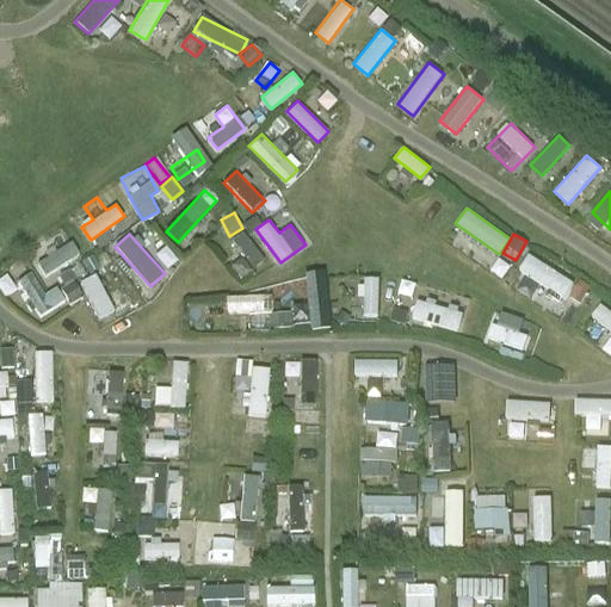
[(71,240),(37,261),(45,276),(80,254),(71,240)]
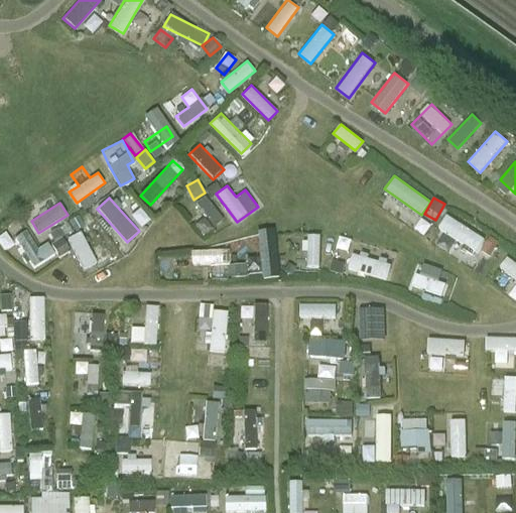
[(433,241),(471,264),(487,239),(449,216),(433,241)]
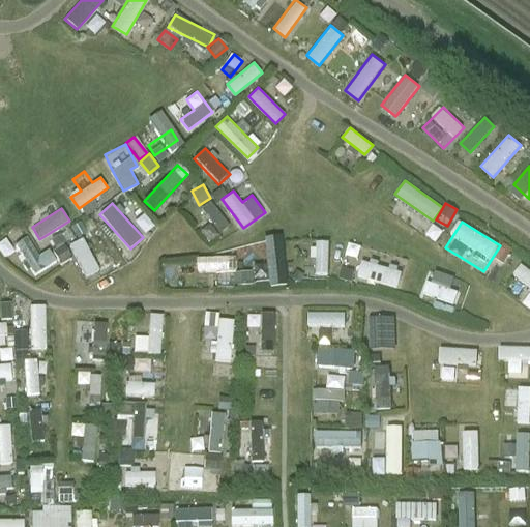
[(51,249),(36,255),(29,235),(18,240),(31,273),(57,263),(51,249)]
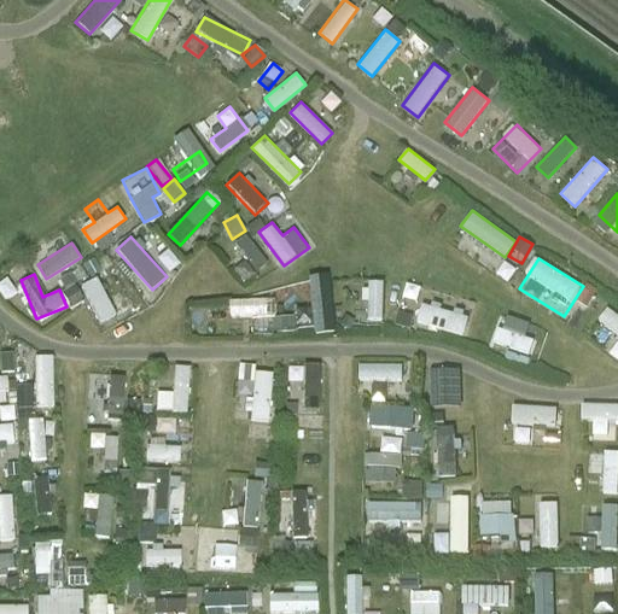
[(312,275),(314,332),(332,331),(330,275),(312,275)]
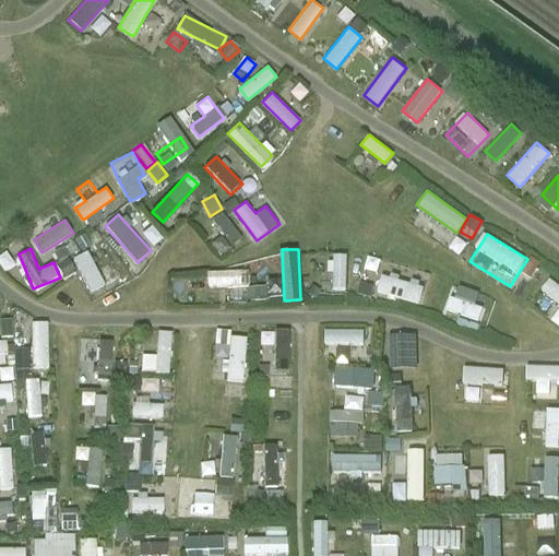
[(347,290),(348,255),(332,253),(331,288),(347,290)]
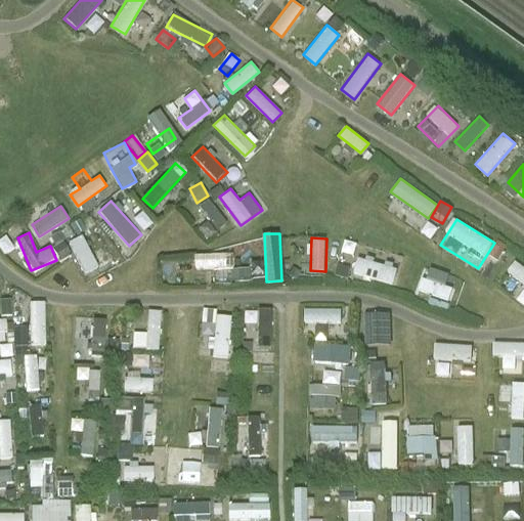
[(487,251),(496,259),(508,247),(498,239),(487,251)]
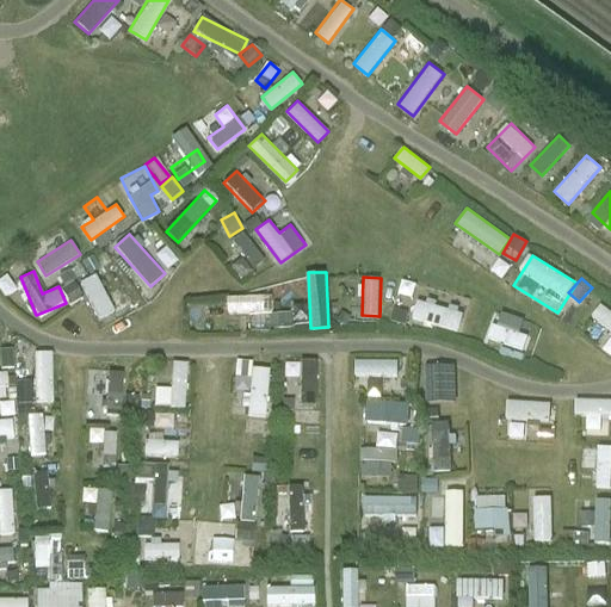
[(69,304),(82,298),(75,280),(62,286),(69,304)]
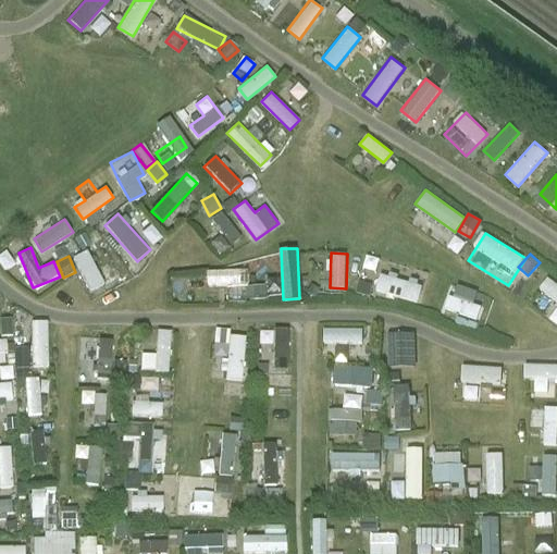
[(247,300),(245,269),(206,271),(207,284),(226,283),(227,300),(247,300)]
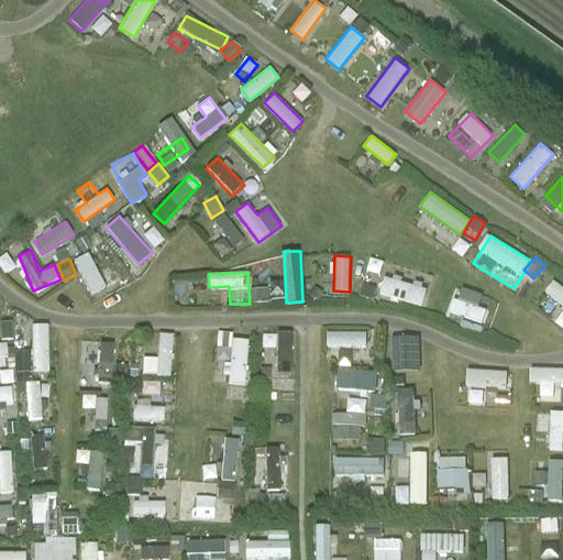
[(385,274),(379,292),(423,305),(428,287),(385,274)]
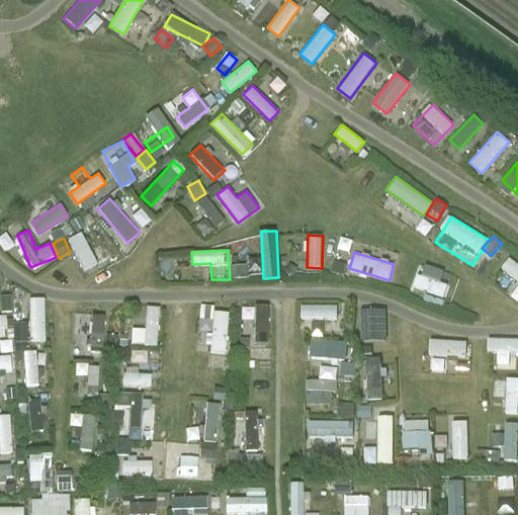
[(517,263),(509,258),(502,268),(517,279),(517,263)]
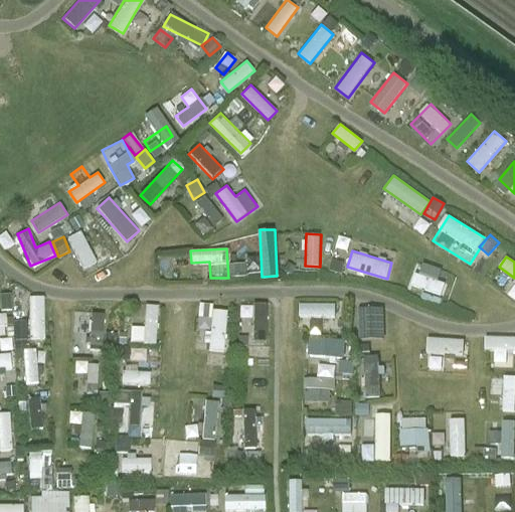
[(227,263),(228,276),(245,275),(244,263),(227,263)]
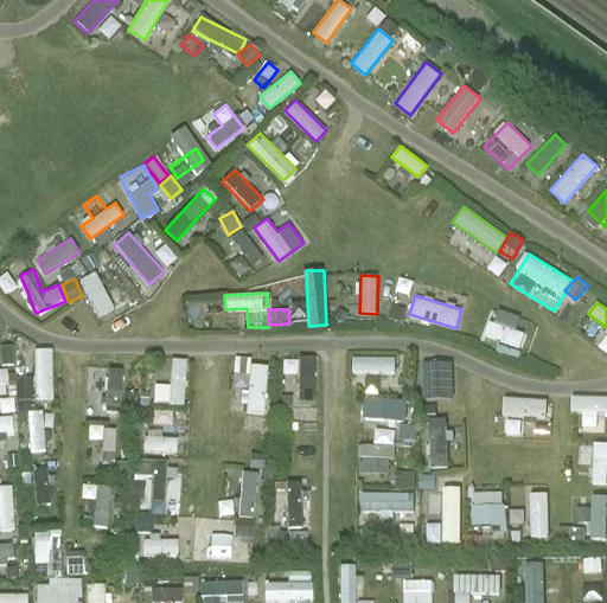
[(489,322),(485,337),(522,345),(525,331),(489,322)]
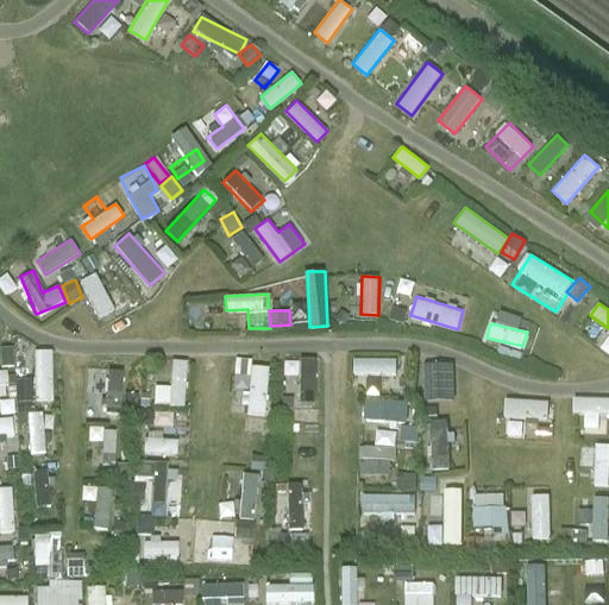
[(0,364),(13,364),(13,346),(0,346),(0,364)]
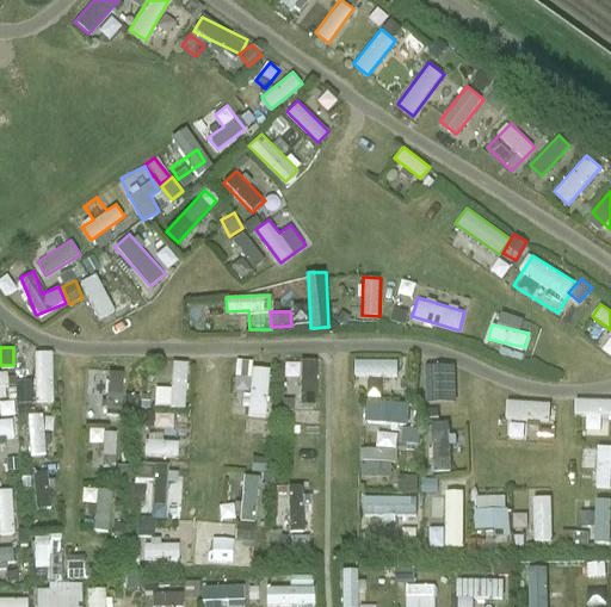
[(32,351),(35,401),(54,401),(53,351),(32,351)]
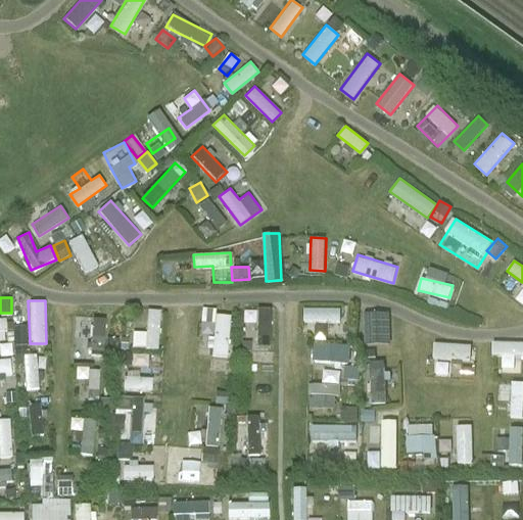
[(304,322),(341,320),(341,306),(304,309),(304,322)]
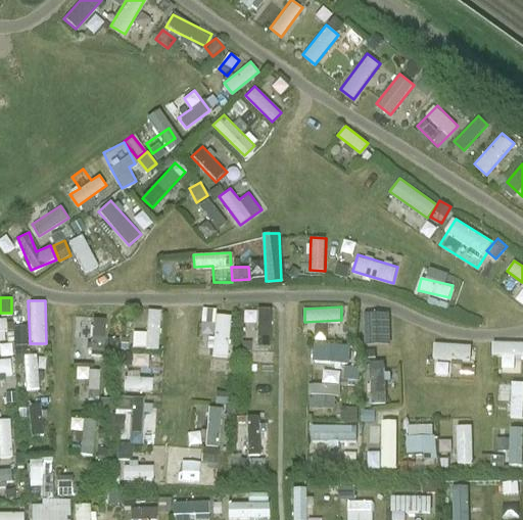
[(229,357),(230,314),(215,314),(215,308),(202,308),(202,320),(214,320),(212,356),(229,357)]
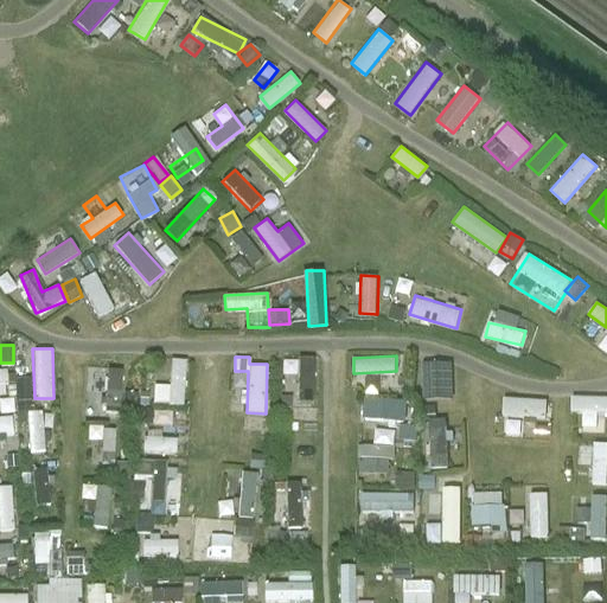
[(299,357),(299,401),(315,401),(314,357),(299,357)]
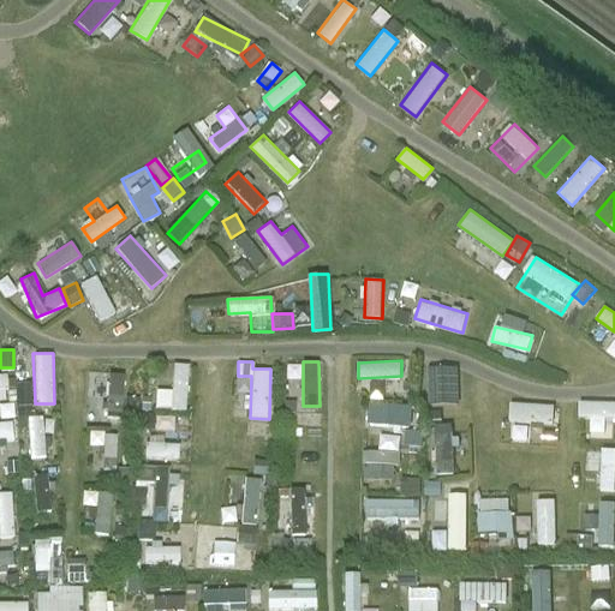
[(186,411),(189,364),(173,363),(172,389),(156,388),(156,409),(186,411)]
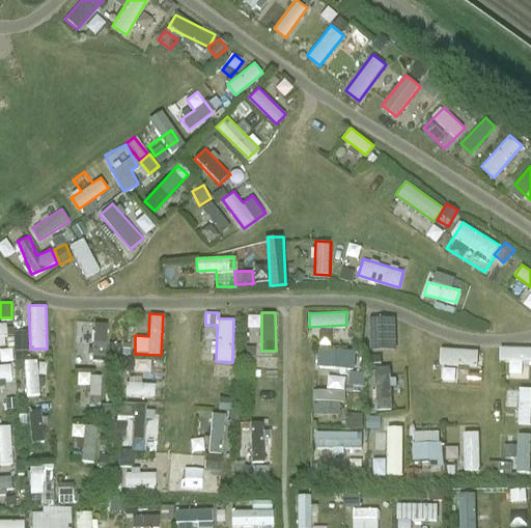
[(370,320),(371,349),(395,349),(394,318),(370,320)]
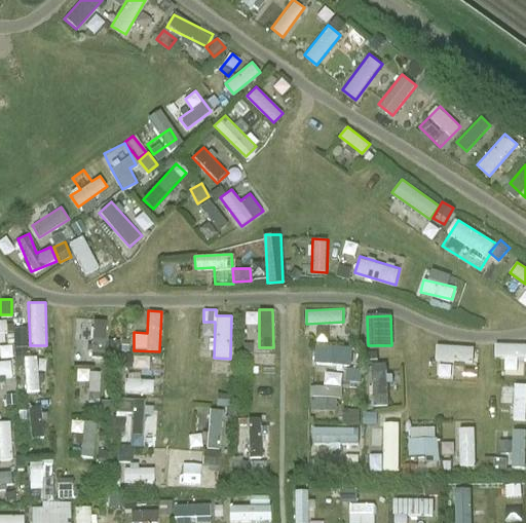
[(80,320),(79,338),(91,338),(90,353),(106,353),(107,320),(80,320)]
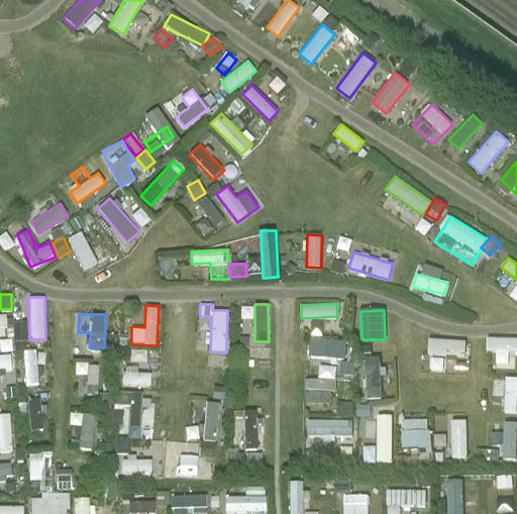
[(27,339),(26,322),(5,323),(6,339),(27,339)]
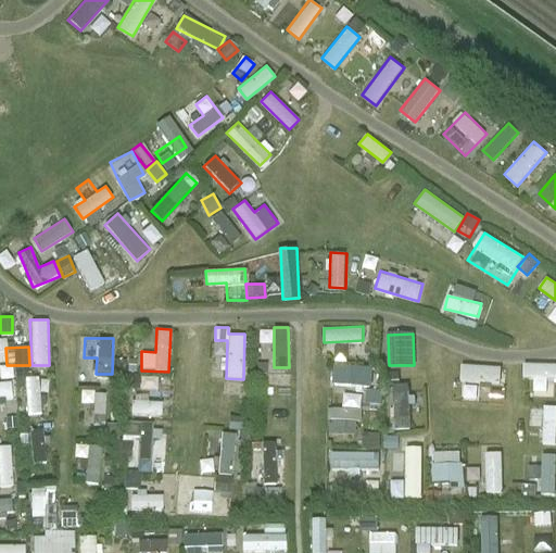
[(555,362),(523,362),(523,377),(533,377),(533,391),(547,391),(547,377),(555,377),(555,362)]
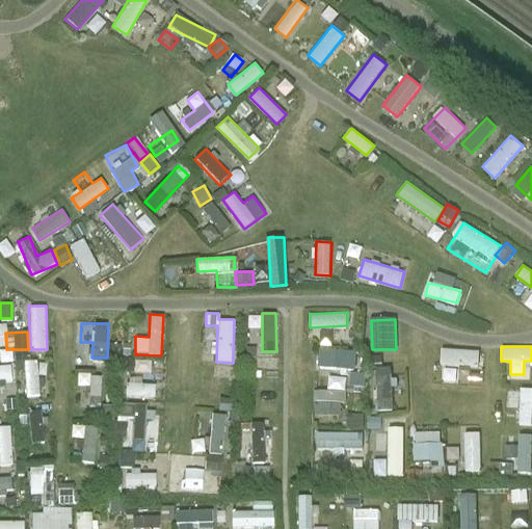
[(319,368),(356,369),(356,348),(319,348),(319,368)]
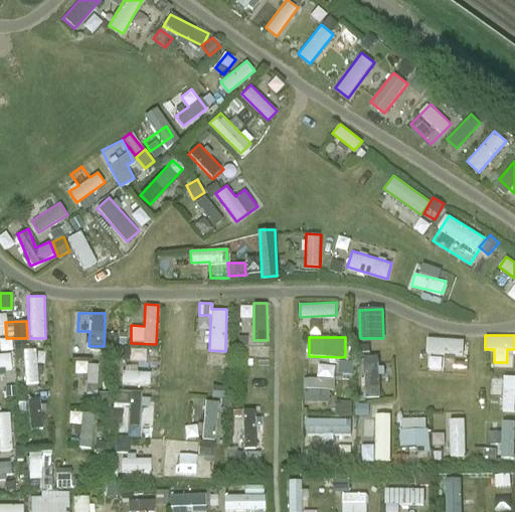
[(427,337),(426,352),(464,353),(465,338),(427,337)]
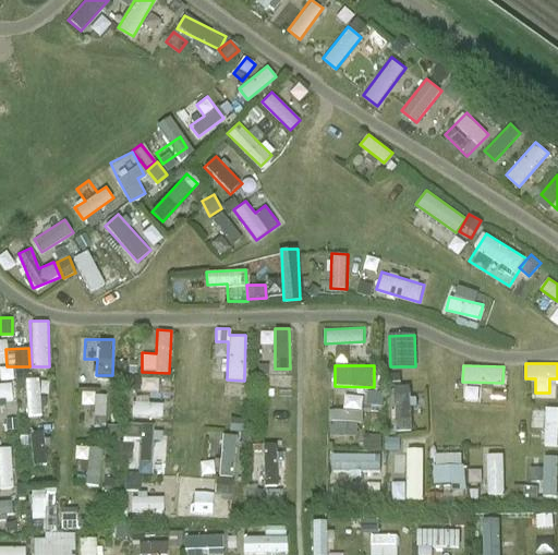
[(40,415),(39,378),(25,379),(26,415),(40,415)]
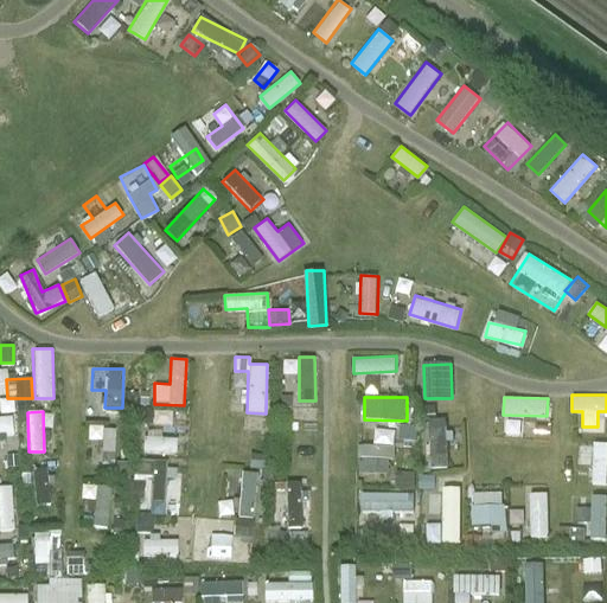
[(0,415),(0,451),(13,451),(12,415),(0,415)]
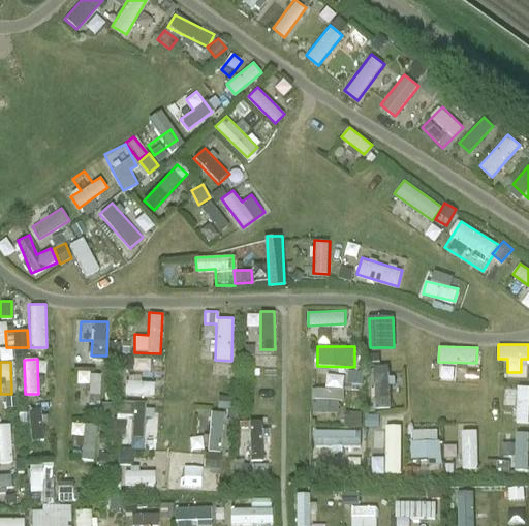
[(216,374),(231,373),(230,362),(215,363),(216,374)]
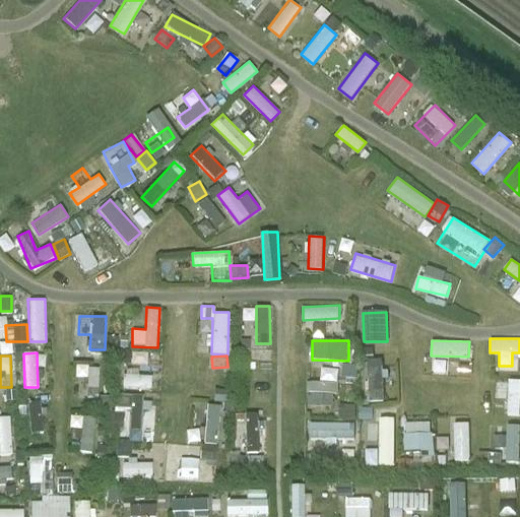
[(367,359),(369,401),(383,400),(381,359),(367,359)]
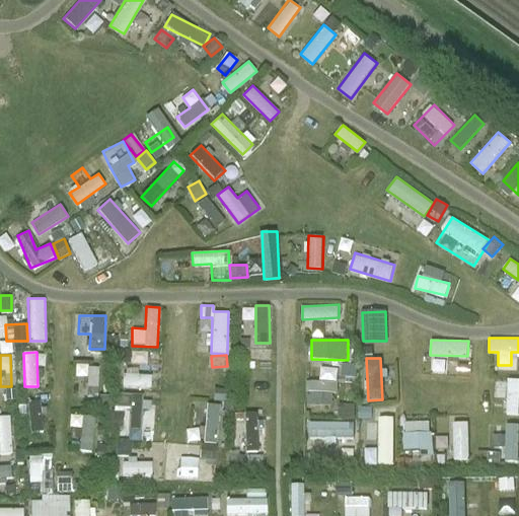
[(143,372),(143,363),(121,364),(122,386),(156,385),(156,372),(143,372)]
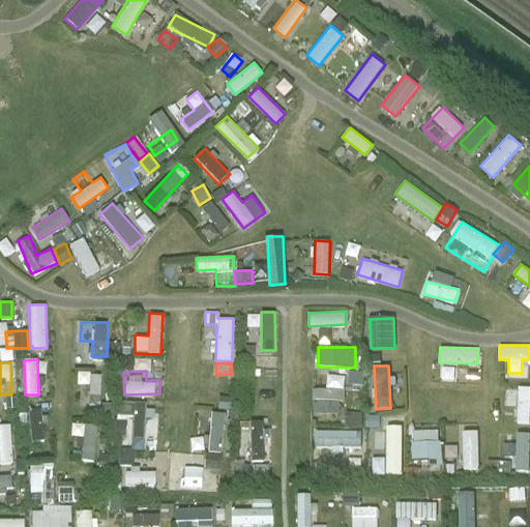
[(90,405),(102,405),(101,373),(78,374),(78,384),(90,384),(90,405)]
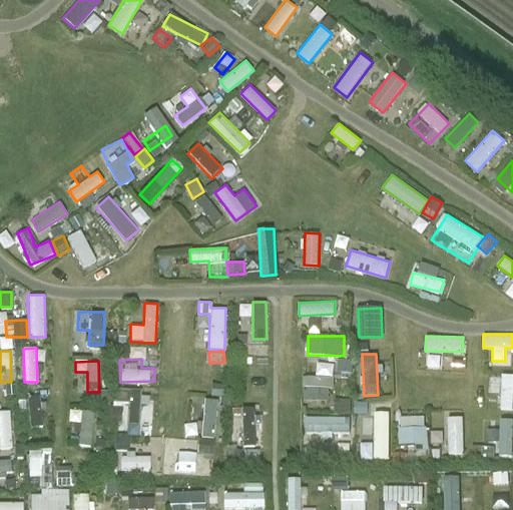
[(512,408),(512,373),(501,373),(500,408),(512,408)]
